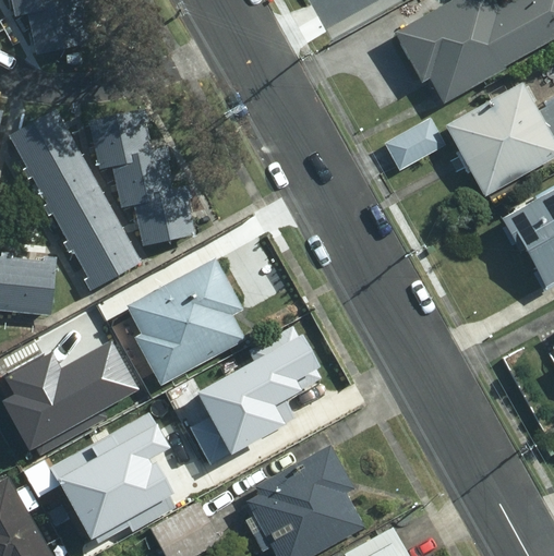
[(12,0),(15,12),(29,10),(38,50),(88,39),(81,2),(85,1),(84,0),(12,0)]
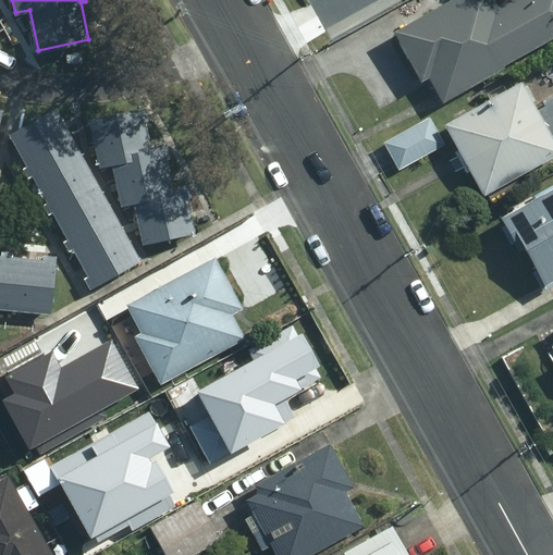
[(429,72),(443,98),(503,64),(502,62),(552,33),(552,0),(507,0),(495,7),(492,0),(447,0),(395,29),(420,76),(429,72)]
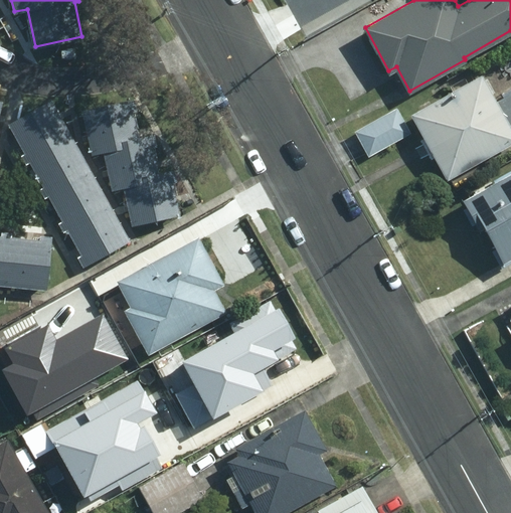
[(482,75),(411,114),(429,145),(446,176),(510,141),(510,94),(496,103),(482,75)]
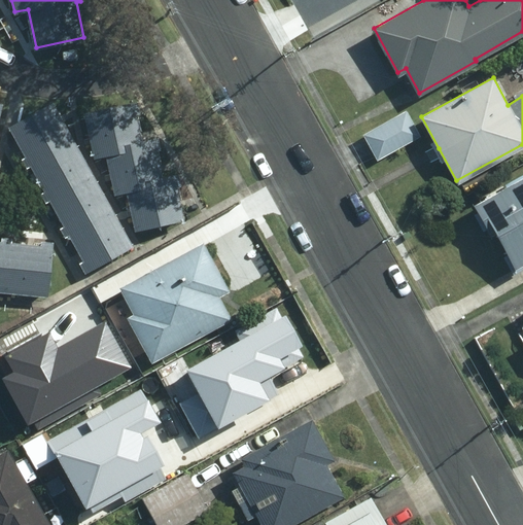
[(107,153),(116,193),(127,190),(135,229),(183,218),(176,183),(180,183),(178,173),(163,177),(155,147),(160,146),(159,138),(141,141),(135,111),(139,110),(137,101),(84,112),(95,156),(107,153)]
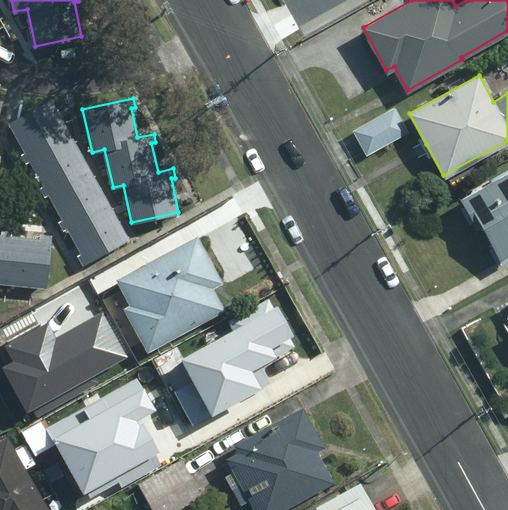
[(129,238),(50,99),(8,123),(25,151),(22,153),(25,160),(29,159),(44,185),(41,187),(44,194),(48,192),(63,219),(60,221),(63,227),(66,225),(82,252),(78,254),(83,263),(129,238)]
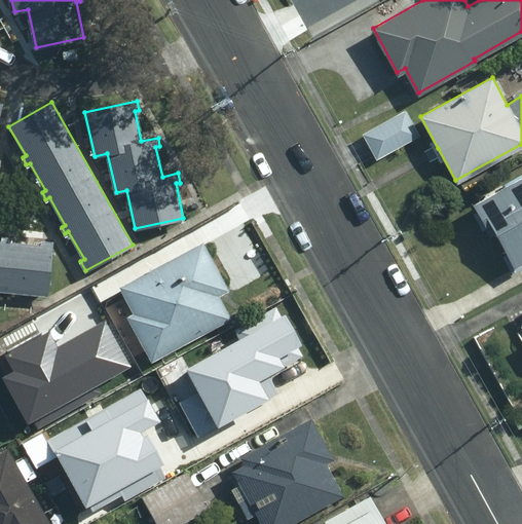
[(420,134),(408,110),(365,134),(378,157),(420,134)]
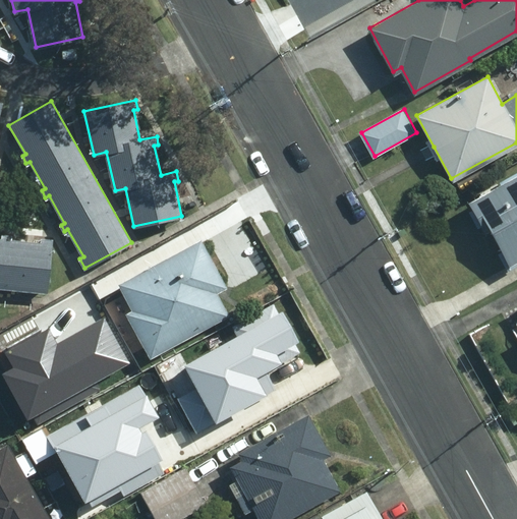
[(516,174),(467,202),(475,215),(480,212),(502,251),(499,252),(508,269),(516,264),(516,174)]
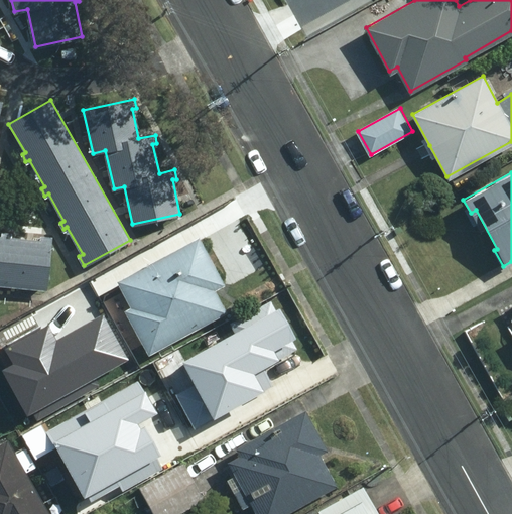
[(0,236),(0,282),(46,287),(50,236),(42,236),(41,240),(10,237),(10,232),(3,231),(2,236),(0,236)]
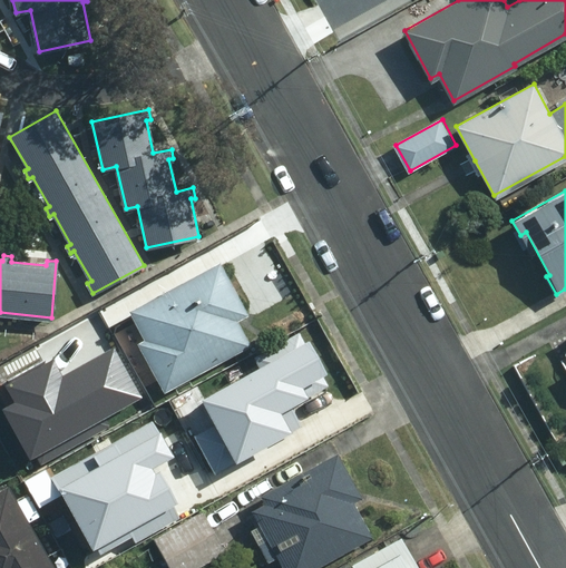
[(140,342),(166,388),(247,342),(235,319),(246,313),(218,263),(130,311),(146,339),(140,342)]
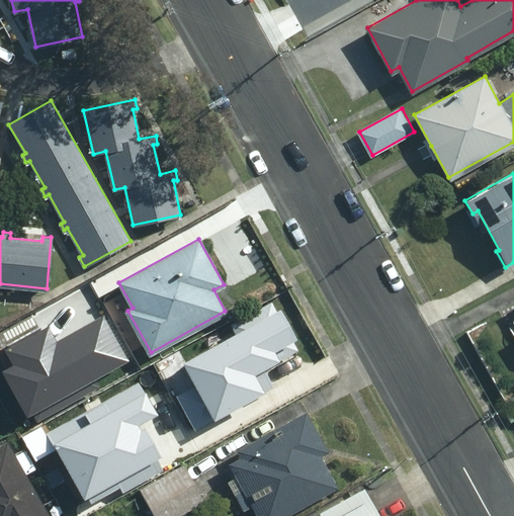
[(14,326),(0,333),(0,350),(21,339),(14,326)]
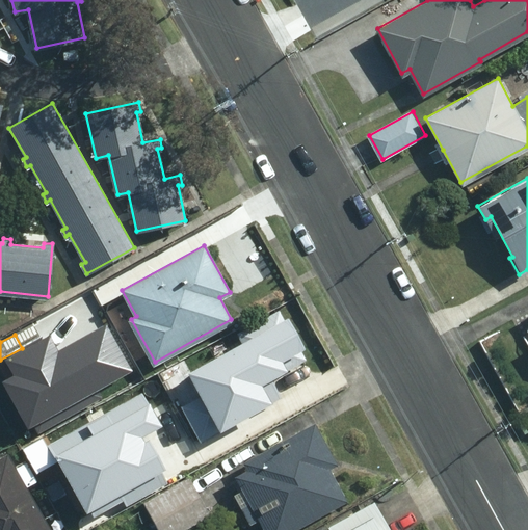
[(237,348),(169,386),(203,444),(234,426),(236,431),(265,415),(254,393),(260,389),(237,348)]
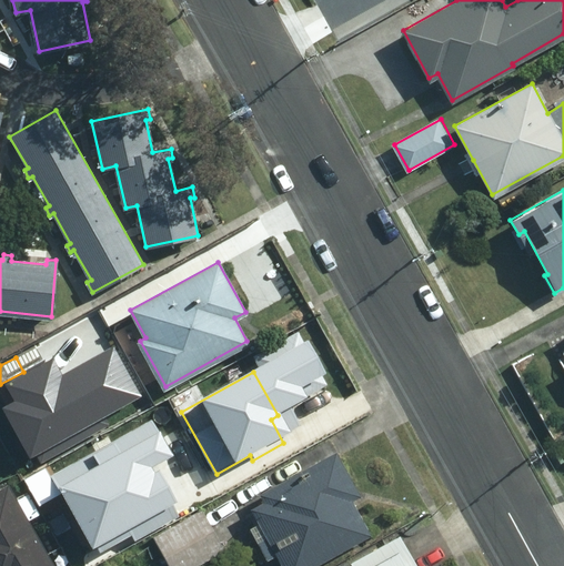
[(58,381),(11,405),(34,452),(83,427),(58,381)]
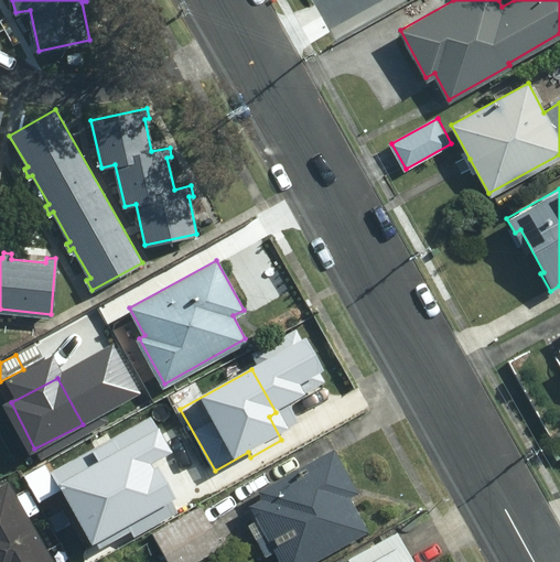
[(333,450),(259,490),(264,498),(250,505),(258,518),(248,523),(265,553),(275,548),(282,561),(305,561),(366,529),(346,495),(355,490),(333,450)]
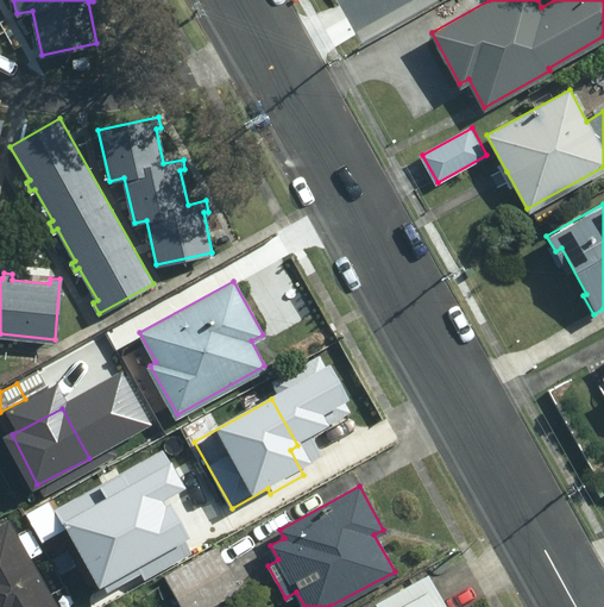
[(145,538),(158,564),(201,542),(180,501),(162,511),(170,525),(145,538)]
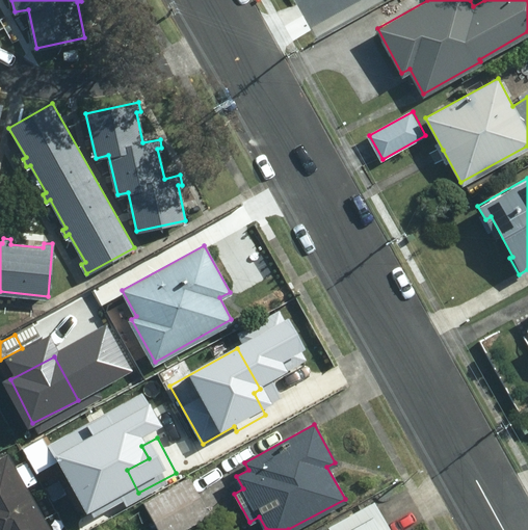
[(50,529),(7,454),(0,458),(0,529),(50,529)]
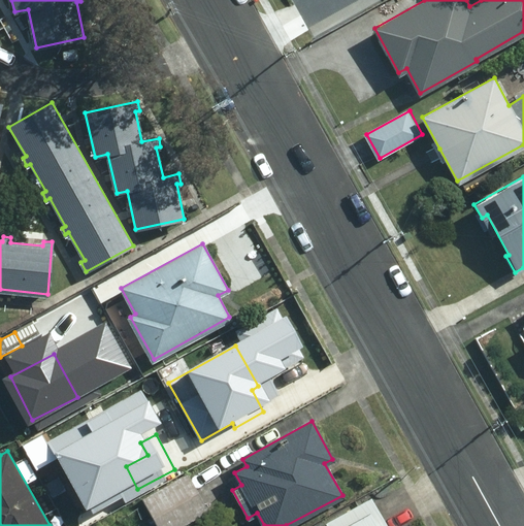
[(188,474),(144,498),(160,525),(177,525),(207,510),(188,474)]
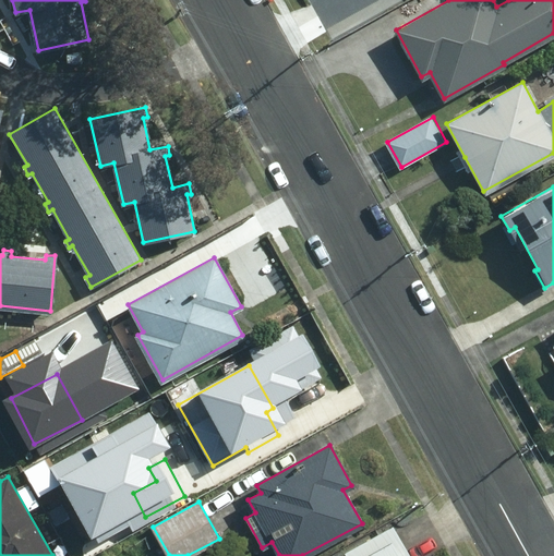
[(410,555),(394,526),(346,552),(348,555),(410,555)]
